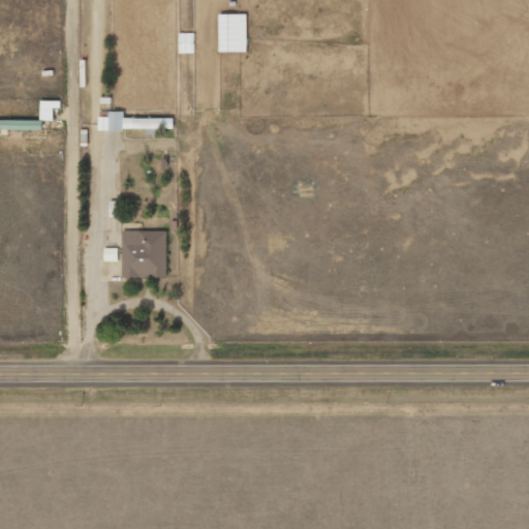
[(220,52),(248,52),(248,14),(220,14),(220,52)]
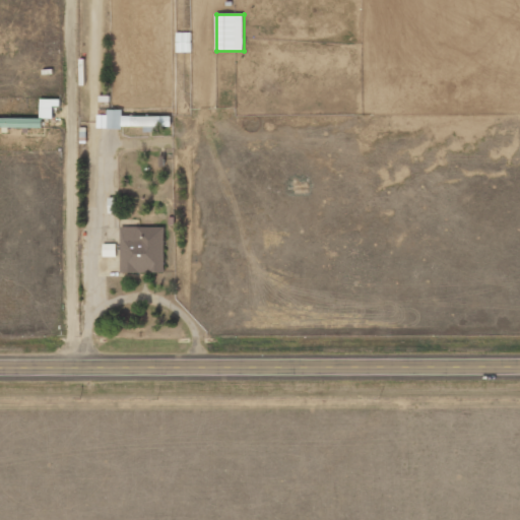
[(177,53),(192,52),(191,33),(177,33),(177,53)]
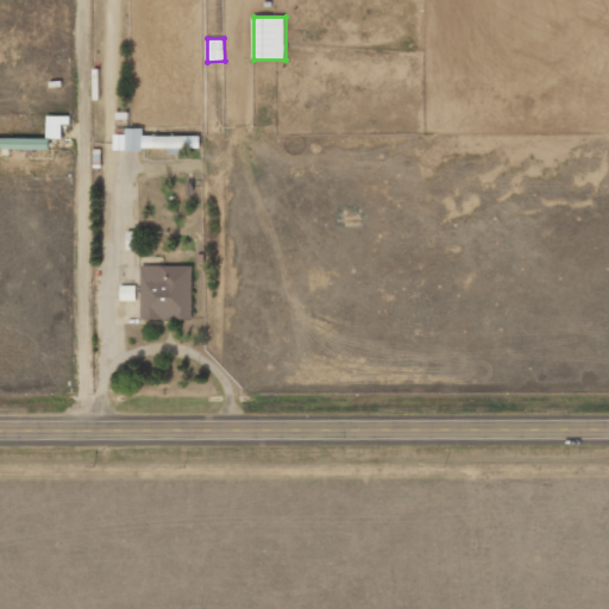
[(70,117),(48,117),(48,138),(62,138),(63,125),(70,125),(70,117)]
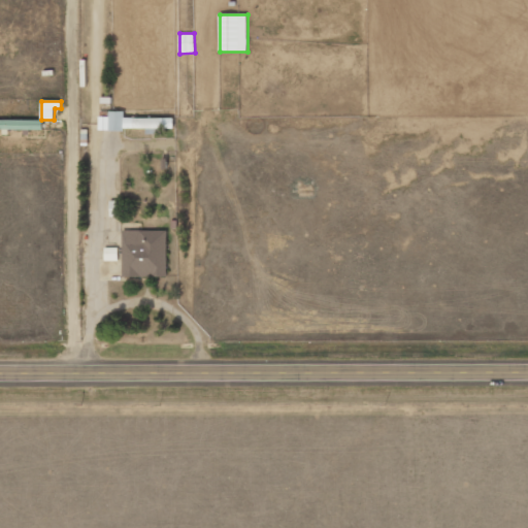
[(167,230),(123,231),(124,277),(168,276),(167,230)]
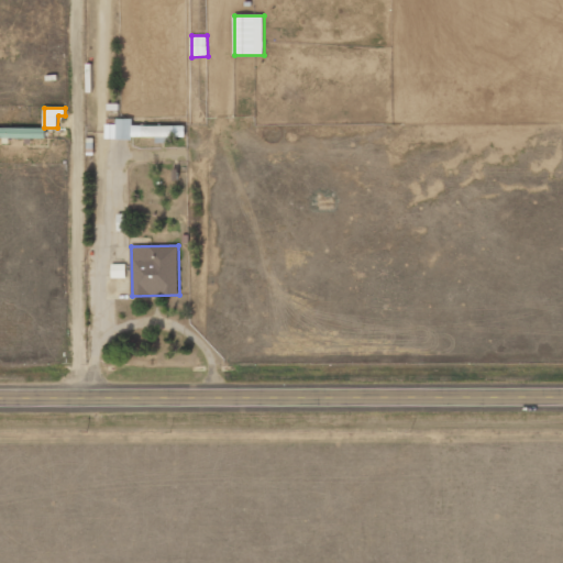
[(127,264),(112,264),(111,278),(127,278),(127,264)]
